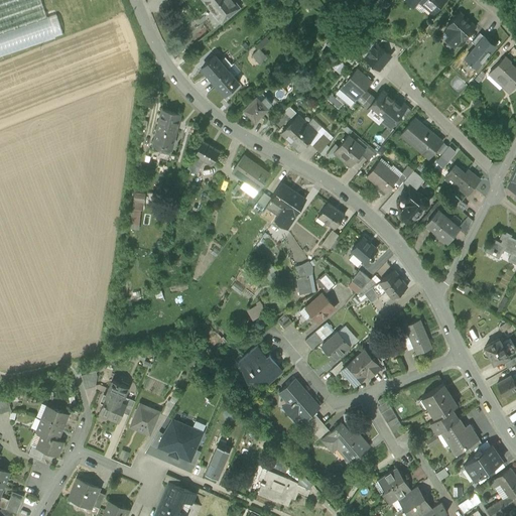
[(40,0),(0,0),(0,33),(47,17),(40,0)]
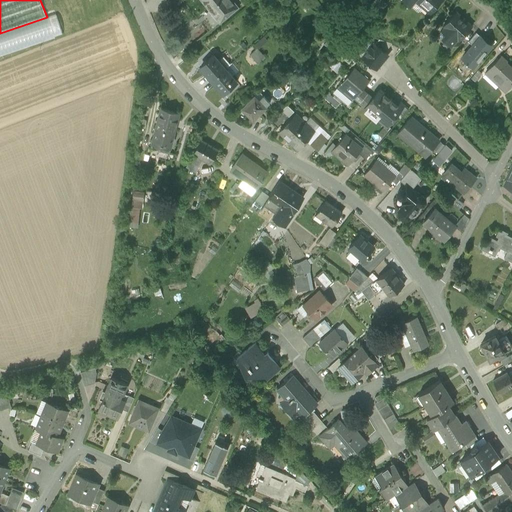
[(204,0),(220,19),(237,5),(232,0),(204,0)]
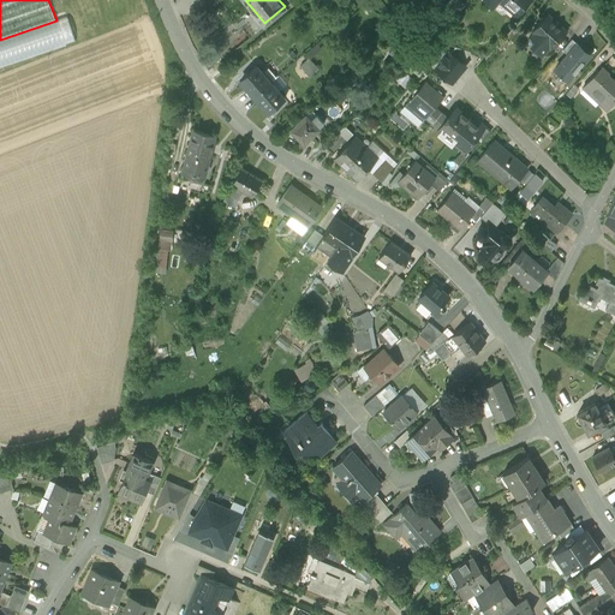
[(449,10),(458,0),(439,0),(449,10)]
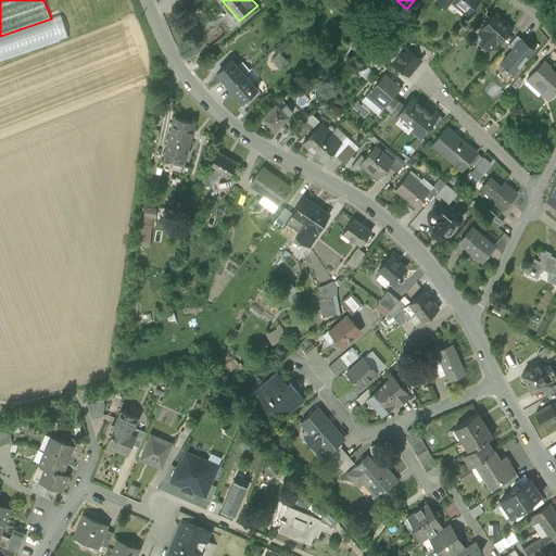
[(442,0),(445,2),(446,0),(455,0),(468,11),(476,0),(442,0)]
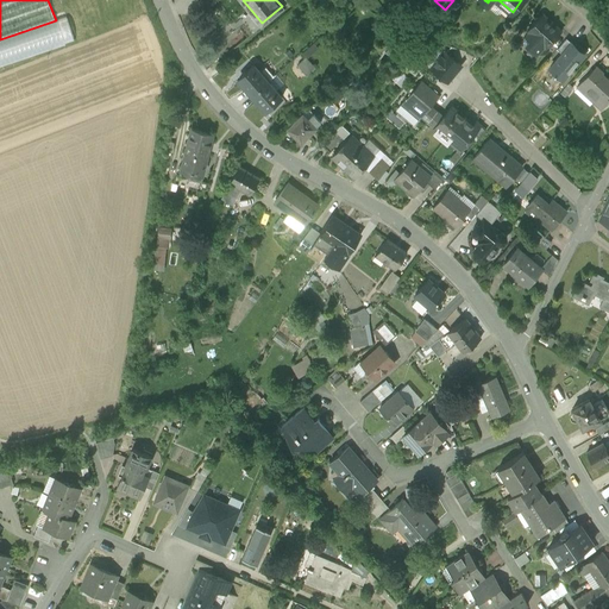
[(560,29),(542,11),(527,26),(529,29),(526,33),(522,37),(526,41),(535,50),(544,42),(546,44),(560,29)]
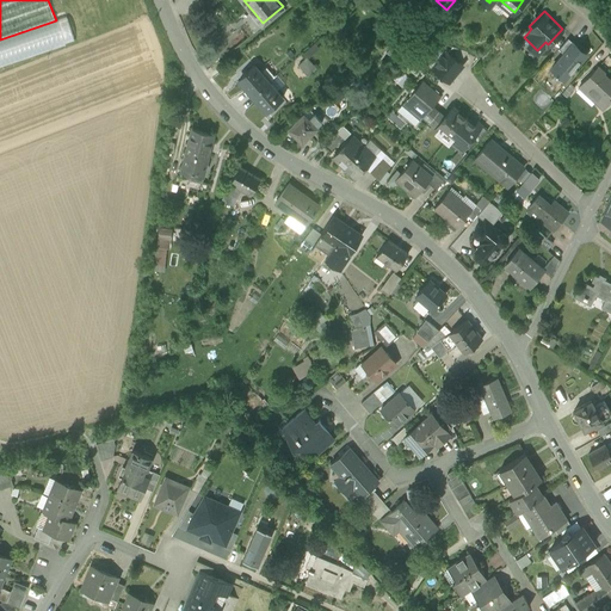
[(56,20),(0,39),(0,67),(76,42),(68,17),(56,20)]
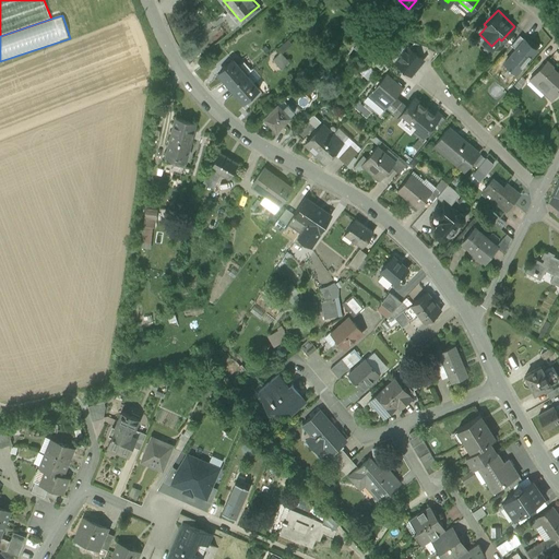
[(511,42),(516,46),(524,36),(520,32),(511,42)]
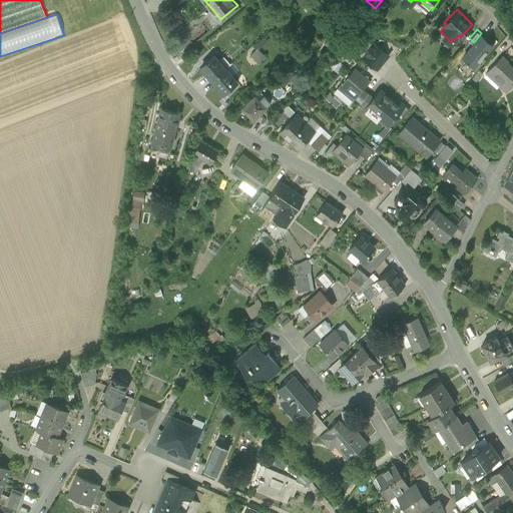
[(492,43),(481,33),(474,42),(463,54),(467,58),(467,59),(468,59),(473,64),(492,43)]
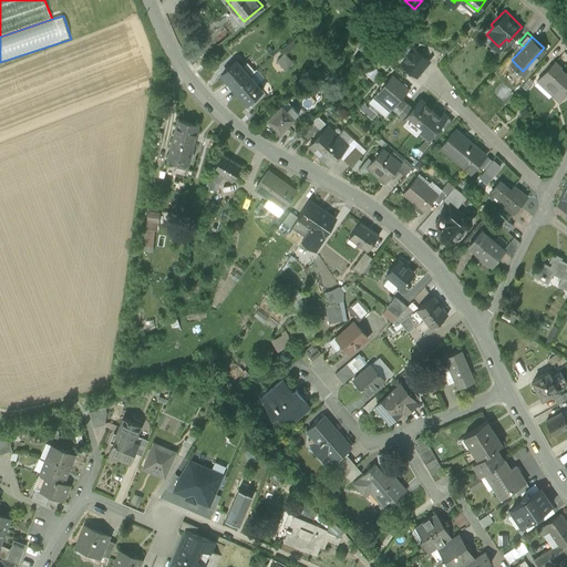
[(367,39),(359,47),(363,51),(371,43),(367,39)]
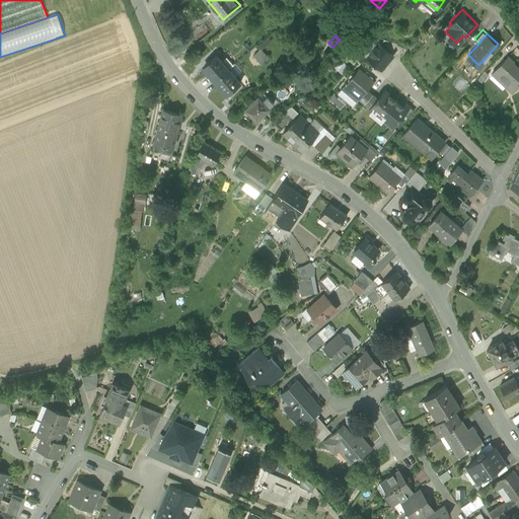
[(397,42),(384,38),(380,43),(389,51),(397,42)]
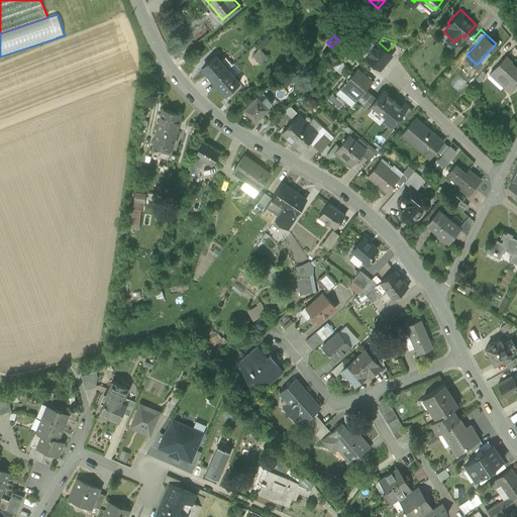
[(379,42),(378,41),(366,55),(380,67),(392,54),(388,50),(379,42)]
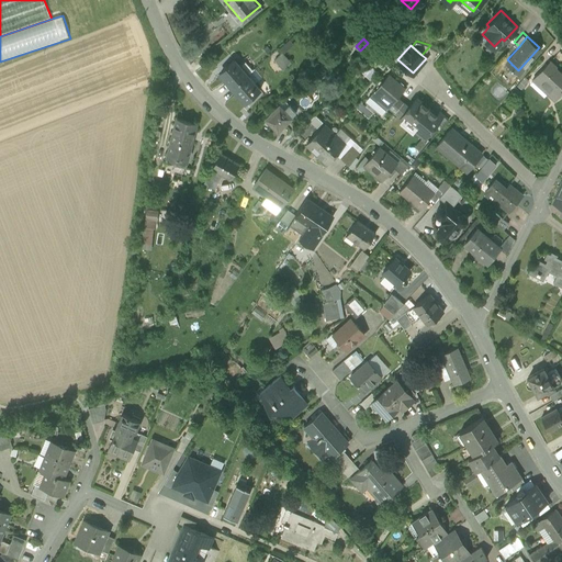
[(291,60),(282,52),(274,58),(283,68),(291,60)]
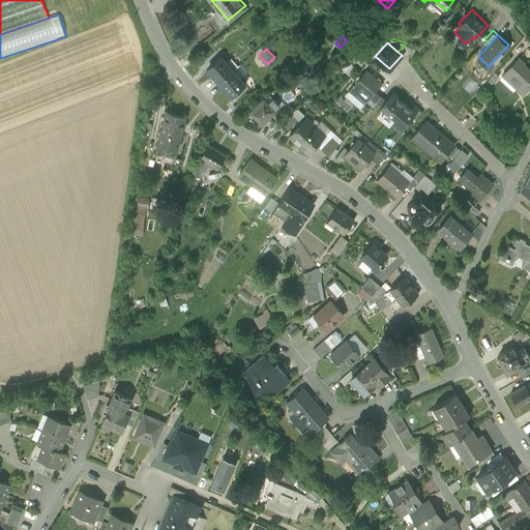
[(221,55),(209,64),(210,65),(207,67),(218,81),(233,68),(226,60),(221,55)]
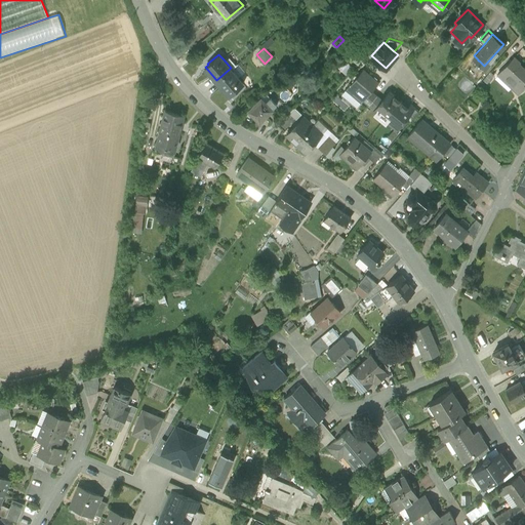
[(524,83),(524,68),(519,62),(520,61),(514,54),(499,70),(514,83),(512,85),(518,91),(524,83)]
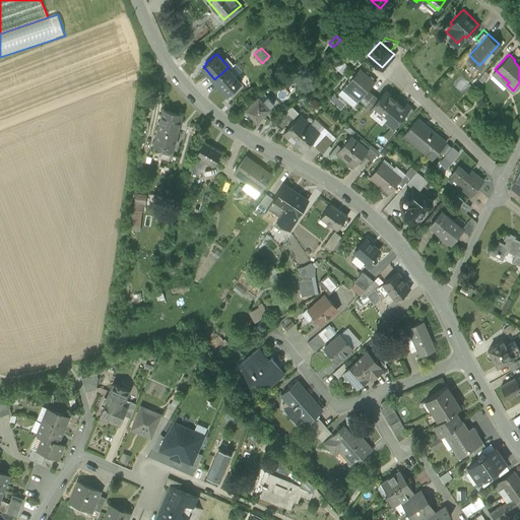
[(234,63),(226,55),(221,59),(229,67),(234,63)]
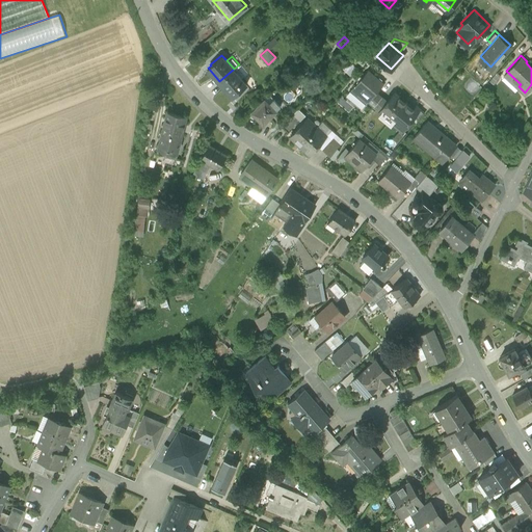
[(246,83),(241,77),(247,72),(240,63),(239,64),(234,69),(219,81),(232,95),(234,91),(235,92),(246,83)]
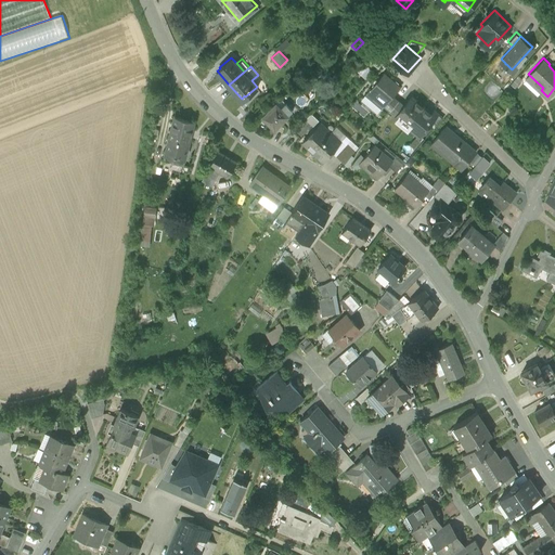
[(384,71),(370,88),(386,101),(392,93),(400,85),(384,71)]
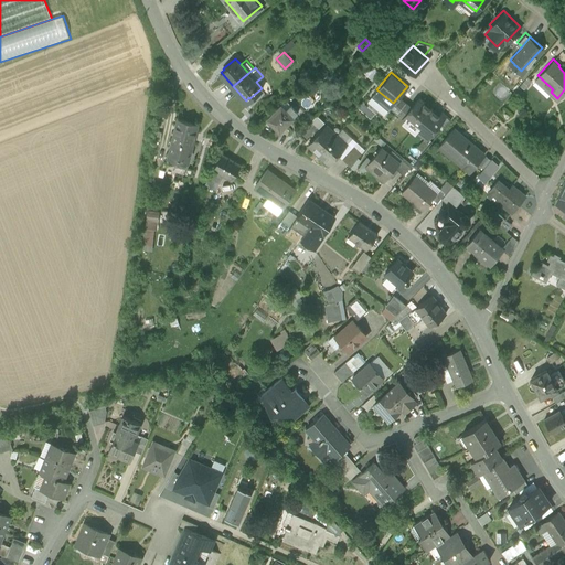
[(400,95),(393,103),(391,105),(396,110),(405,99),(400,95)]
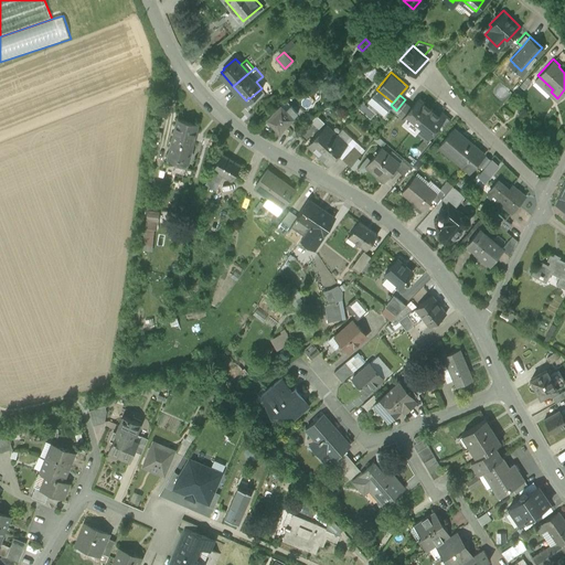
[(439,114),(418,96),(412,104),(402,115),(406,118),(408,115),(418,123),(415,126),(427,136),(439,121),(446,115),(441,110),(439,114)]
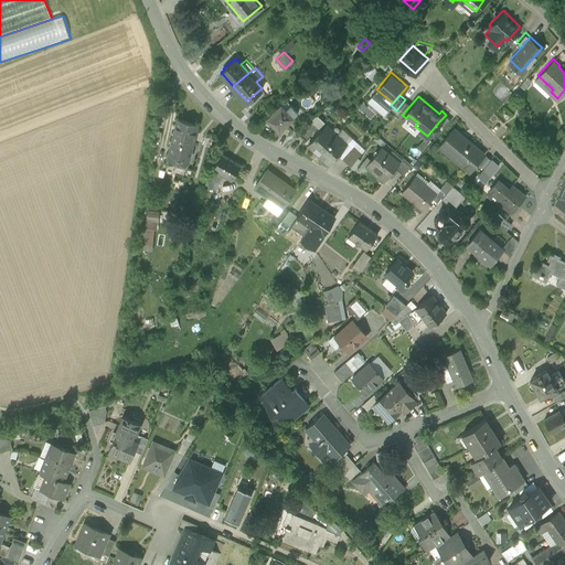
[(405,99),(396,110),(402,115),(412,104),(406,99),(405,99)]
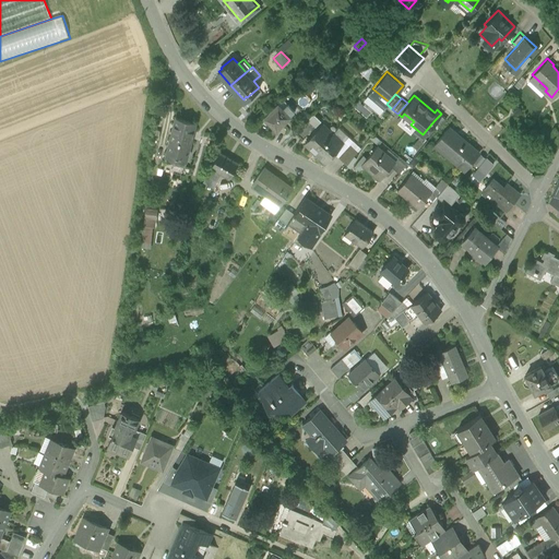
[(288,103),(283,107),(277,103),(264,116),(276,128),(295,109),(288,103)]
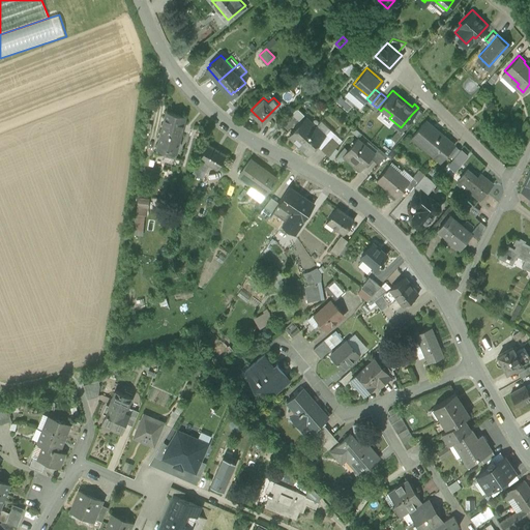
[(418,108),(412,114),(417,117),(422,111),(418,108)]
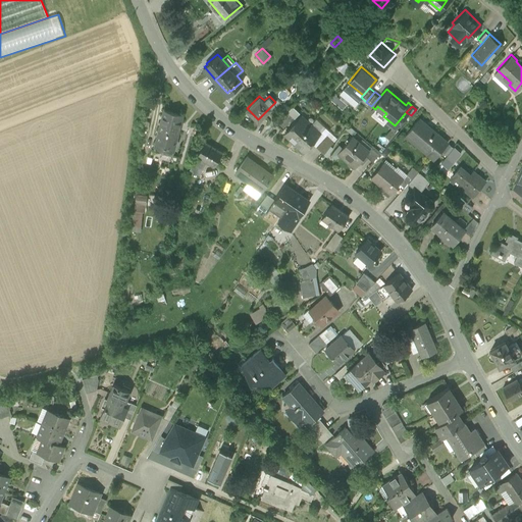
[(183,113),(164,109),(159,131),(176,135),(183,113)]
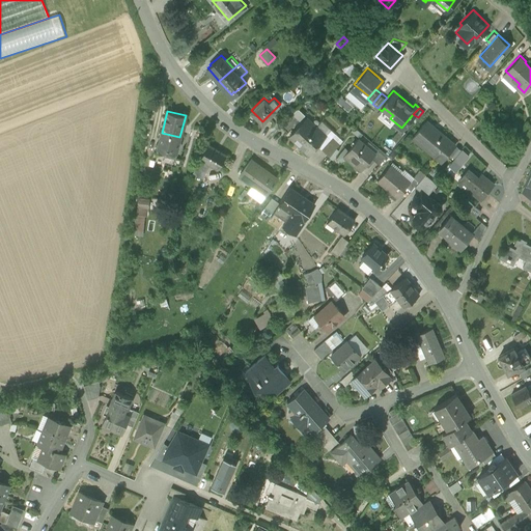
[(294,111),(280,126),(287,132),(301,118),(294,111)]
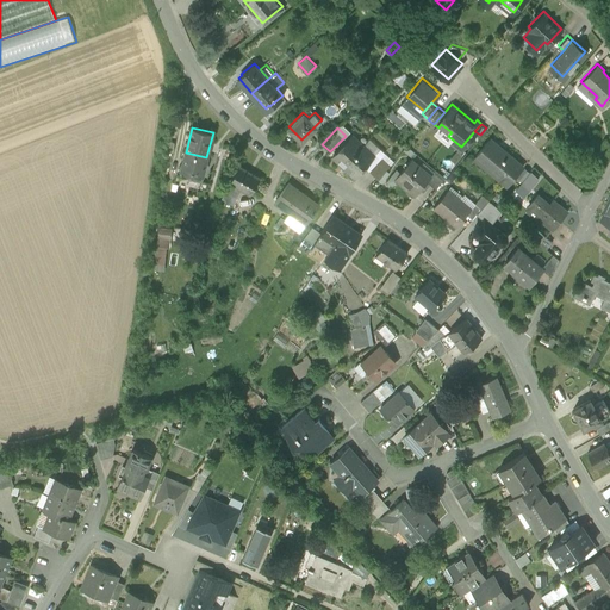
[(352,135),(332,155),(344,166),(362,145),(352,135)]
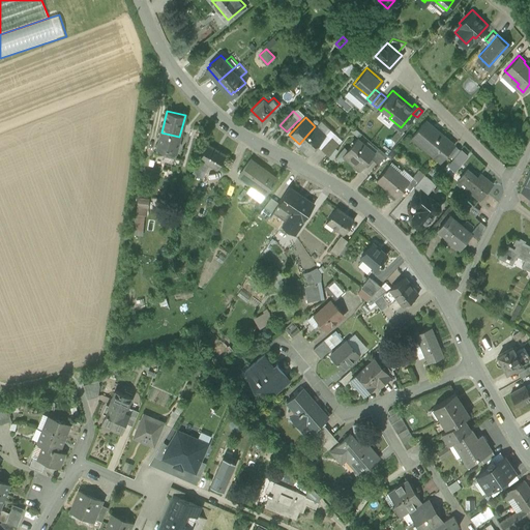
[(447,137),(425,118),(412,136),(440,159),(453,143),(447,137)]
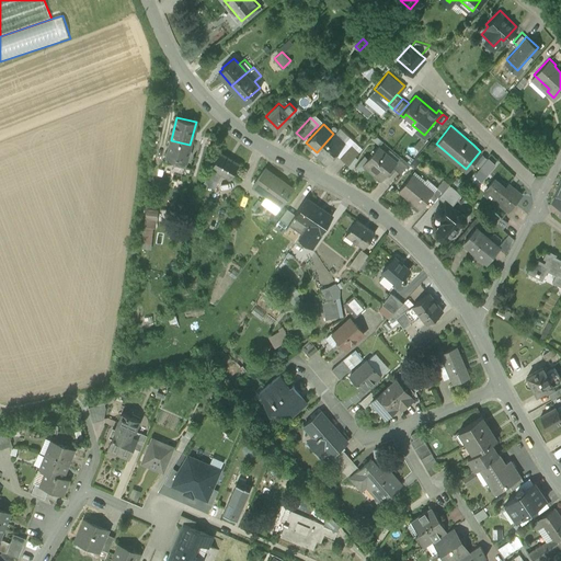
[(335,152),(339,156),(351,144),(359,151),(361,149),(339,128),(333,134),(344,142),(335,152)]
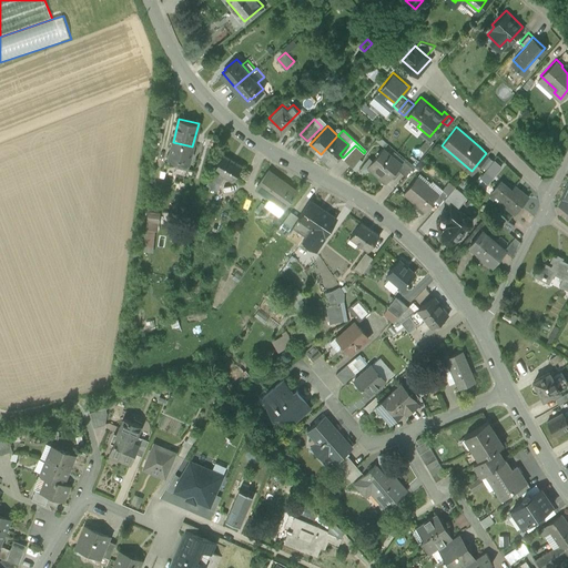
[(337,135),(321,154),(331,163),(340,154),(348,144),(337,135)]
